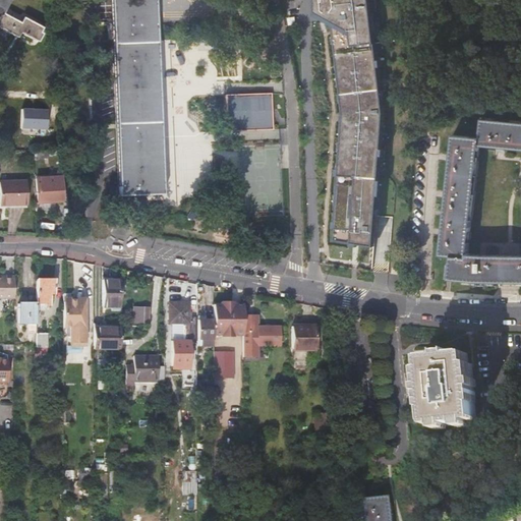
[(0,0),(0,27),(17,38),(19,33),(38,42),(42,34),(40,33),(42,27),(23,17),(19,23),(3,13),(10,0),(0,0)]
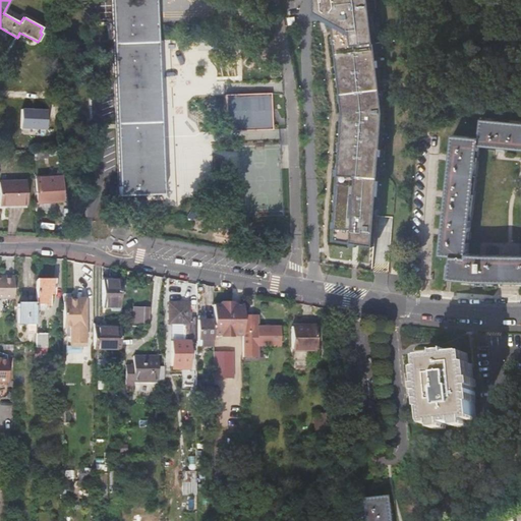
[(162,194),(156,22),(155,0),(111,0),(119,195),(162,194)]
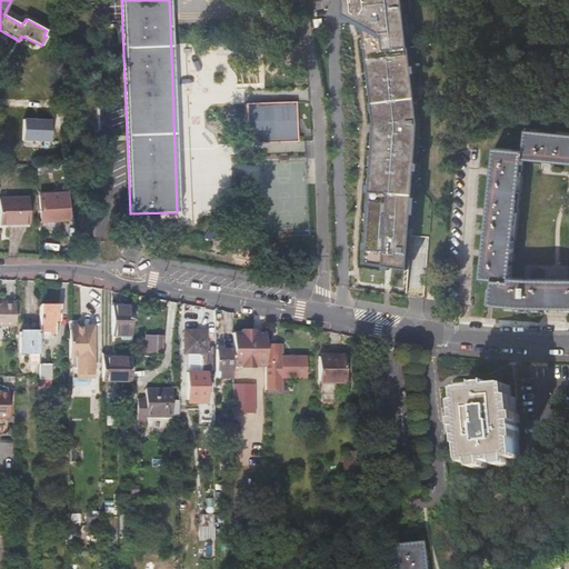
[(375,120),(365,258),(407,266),(417,121),(402,0),(345,0),(345,8),(363,20),(375,120)]
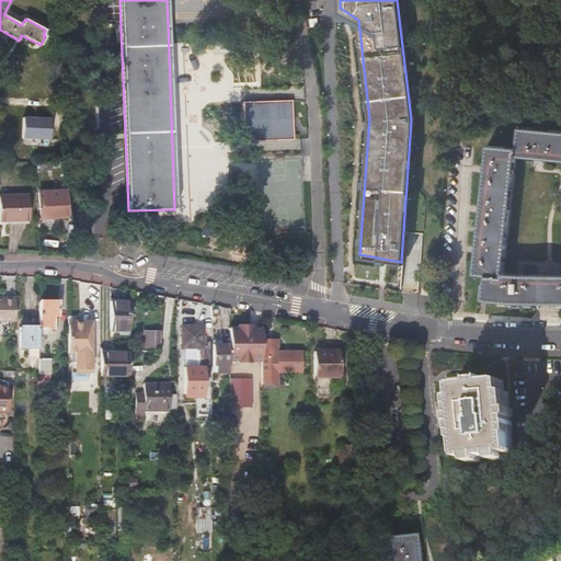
[(293,100),(243,101),(244,139),(294,138),(293,100)]
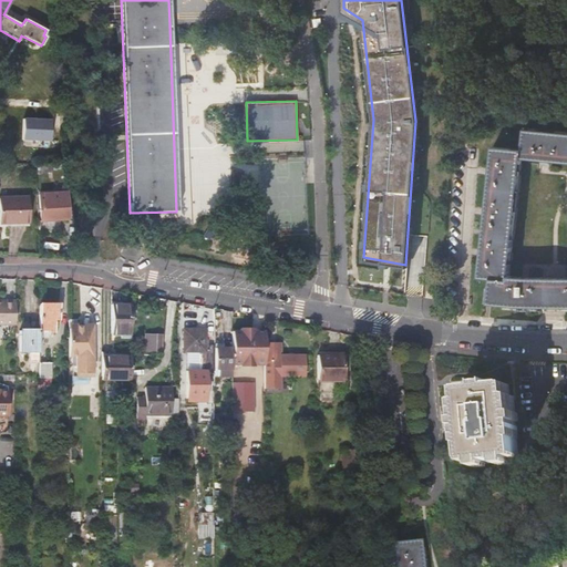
[(23,116),(22,137),(51,140),(52,117),(23,116)]
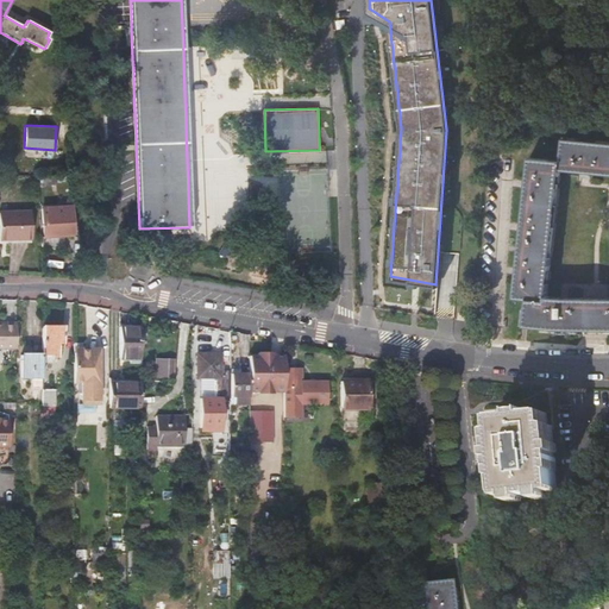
[(608,143),(564,138),(562,161),(560,170),(608,174),(608,143)]
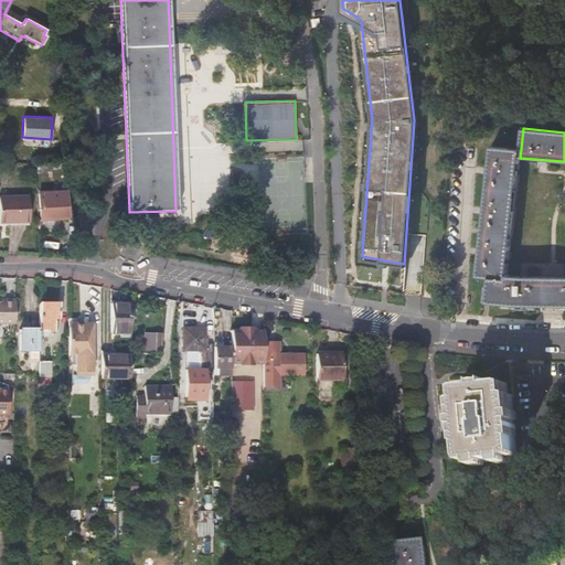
[(479,276),(491,277),(508,278),(508,275),(520,158),(521,149),(491,146),(479,276)]
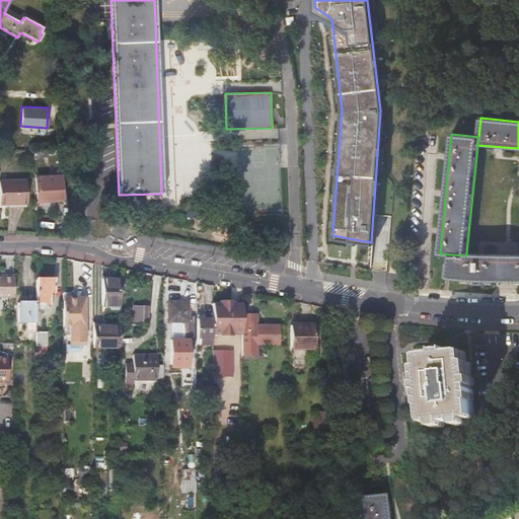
[(34,202),(34,211),(55,211),(54,201),(62,201),(61,175),(35,176),(36,202),(34,202)]
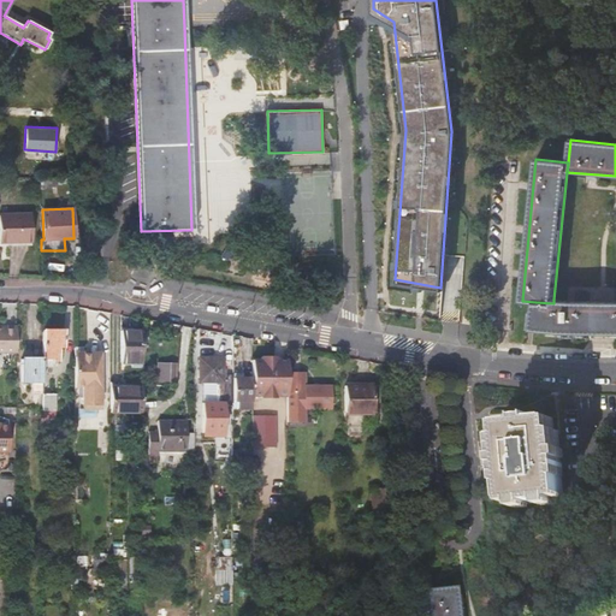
[(0,242),(31,242),(30,215),(0,215),(0,242)]
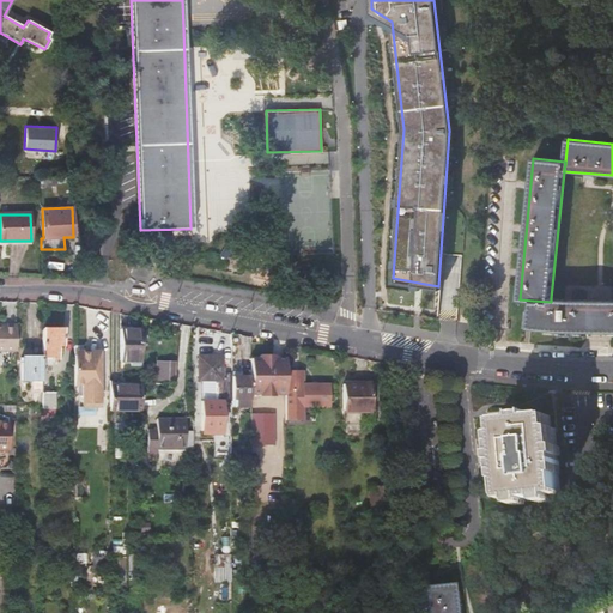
[(612,299),(596,299),(551,298),(551,302),(533,301),(530,328),(557,331),(595,332),(612,331),(612,299)]
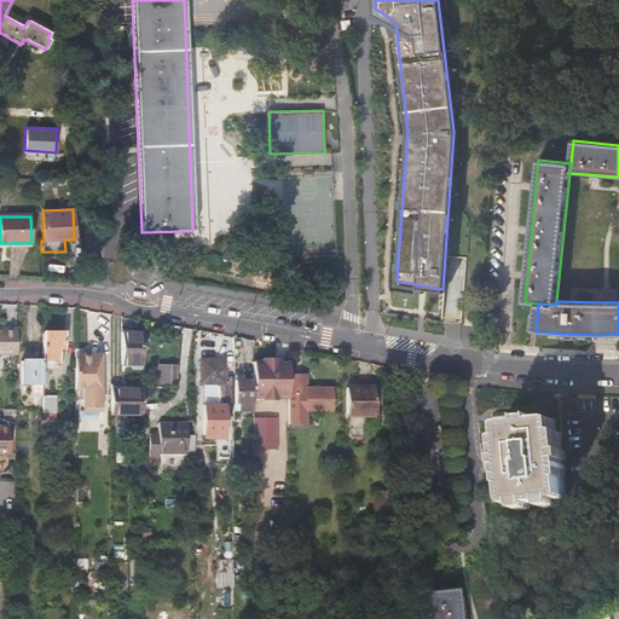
[(0,354),(16,356),(16,348),(16,328),(0,328),(0,354)]
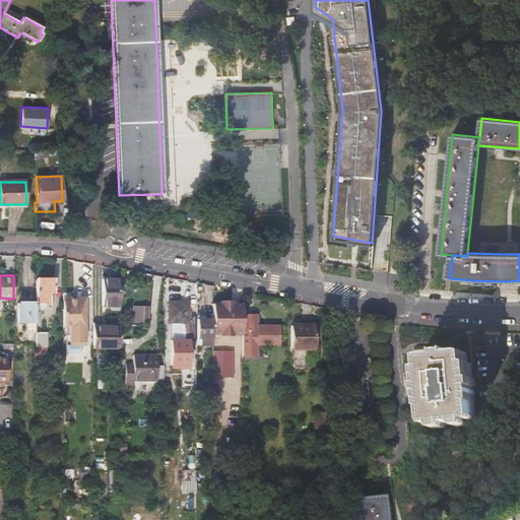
[(53,277),(36,276),(36,303),(36,307),(46,307),(46,304),(51,304),(51,293),(54,293),(54,288),(53,277)]
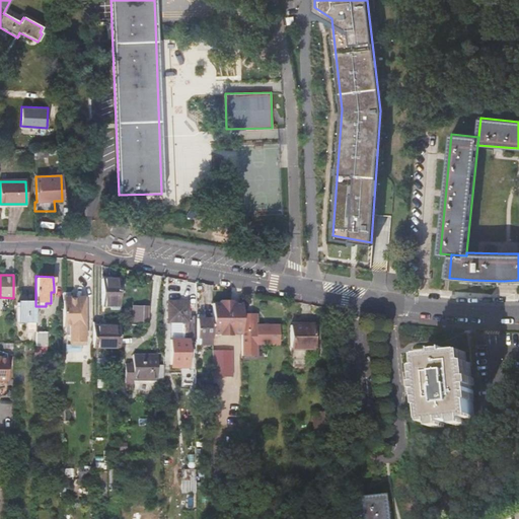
[(101,305),(120,306),(120,278),(101,278),(101,305)]
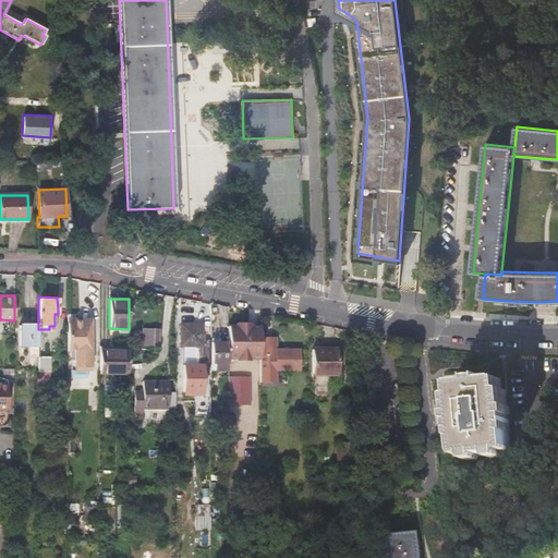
[(202,346),(202,339),(202,323),(180,323),(180,346),(202,346)]
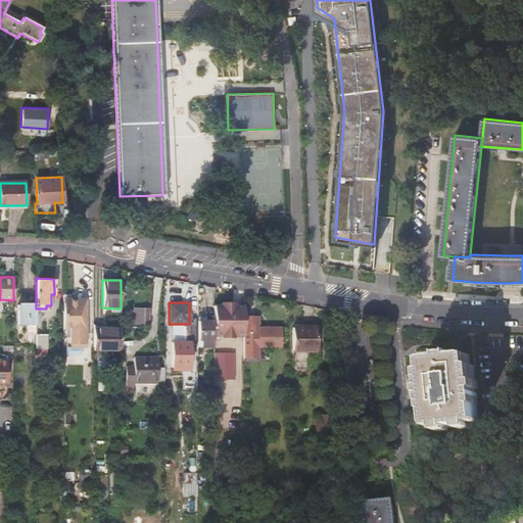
[(222,305),(214,305),(214,320),(214,336),(221,336),(221,337),(231,337),(231,336),(243,336),(243,316),(243,305),(234,305),(234,302),(221,302),(222,305)]
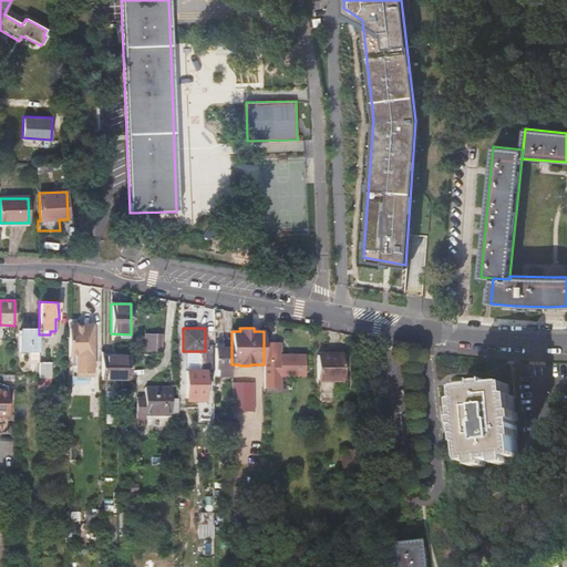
[(30,361),(39,362),(39,350),(39,334),(39,330),(20,330),(19,351),(30,351),(30,361)]
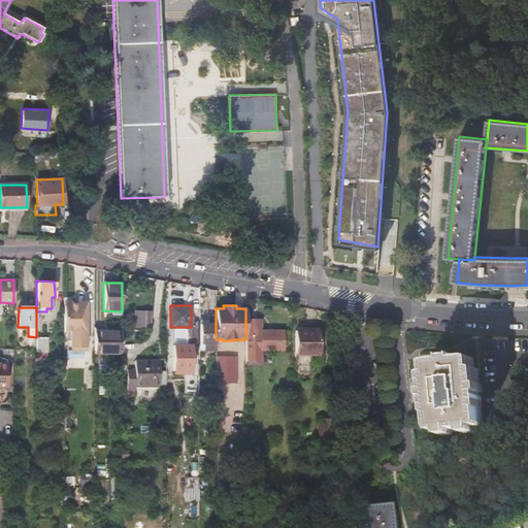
[(63,307),(63,331),(70,332),(70,348),(85,348),(85,332),(86,308),(63,307)]
